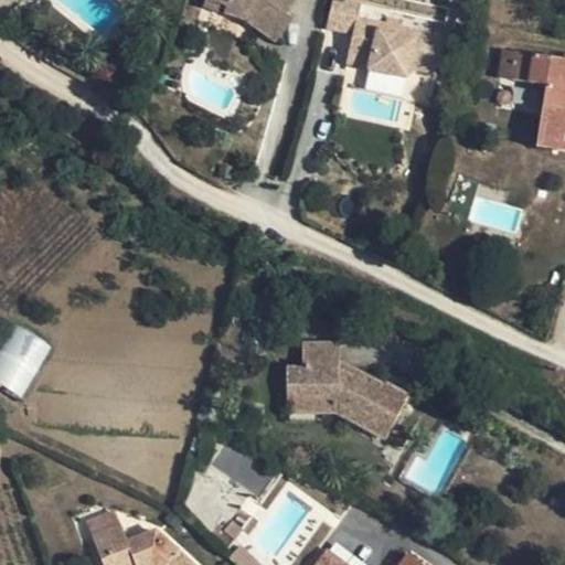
[(204,0),(203,7),(222,12),(224,3),(212,0),(204,0)]
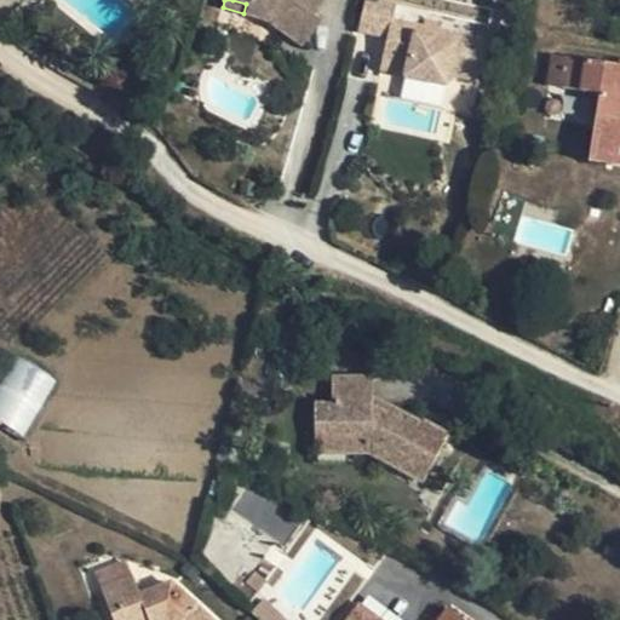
[(322,0),(233,0),(246,4),(244,13),(267,21),(302,46),(322,17),(314,12),(322,0)]
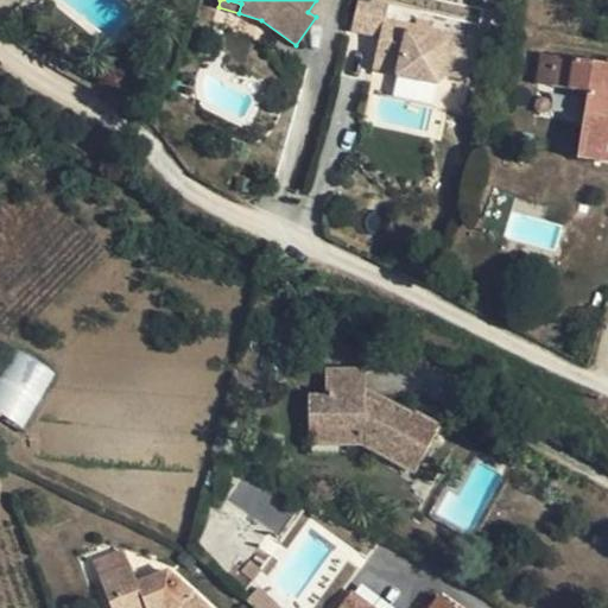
[(373,19),(382,21),(384,19),(416,26),(418,18),(419,11),(371,0),(356,0),(352,29),(371,35),(373,19)]
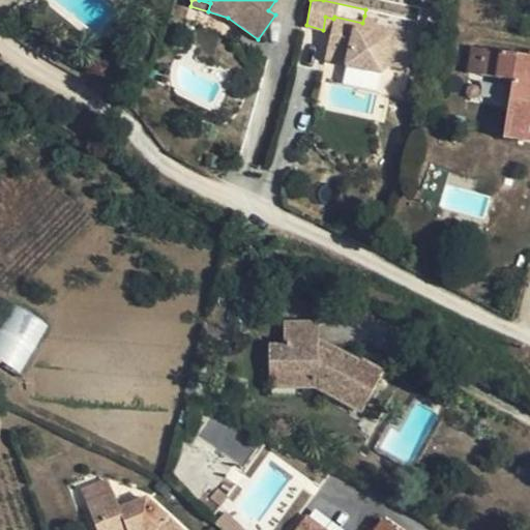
[(374,11),(365,9),(364,16),(373,18),(374,11)]
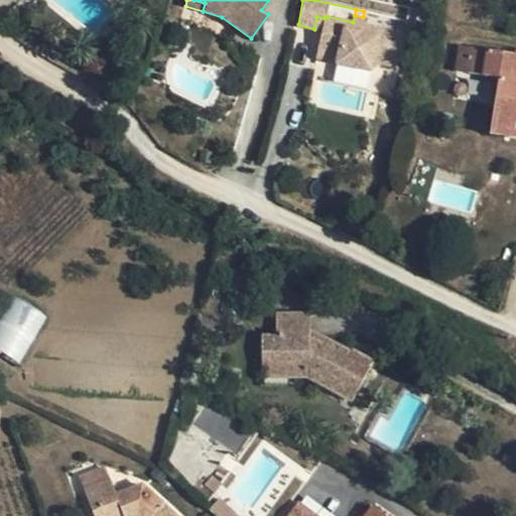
[(314,29),(323,31),(325,18),(316,16),(314,29)]
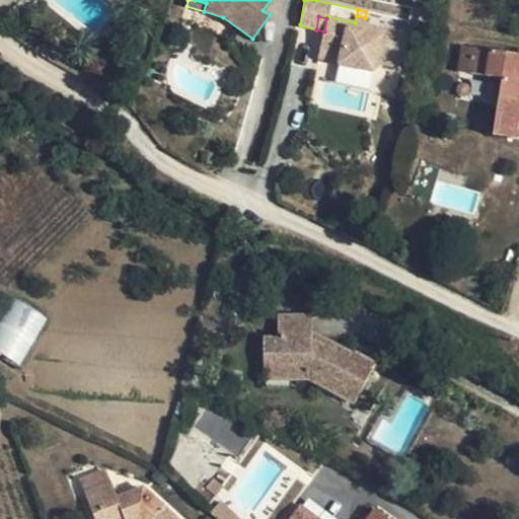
[(341,46),(339,57),(338,66),(375,74),(377,63),(394,67),(401,33),(355,22),(327,16),(326,18),(324,31),(321,41),(341,46)]
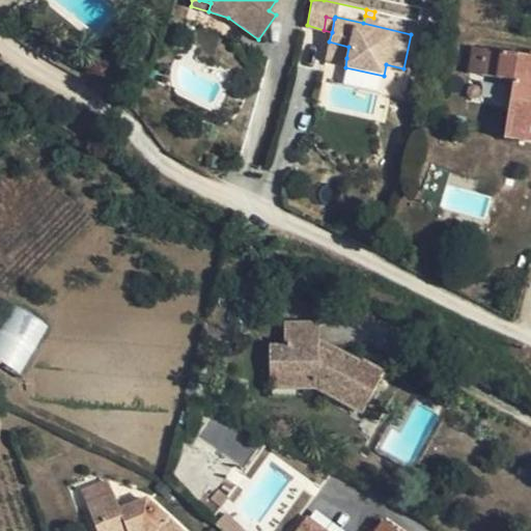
[(348,47),(329,42),(326,54),(346,58),(348,47)]
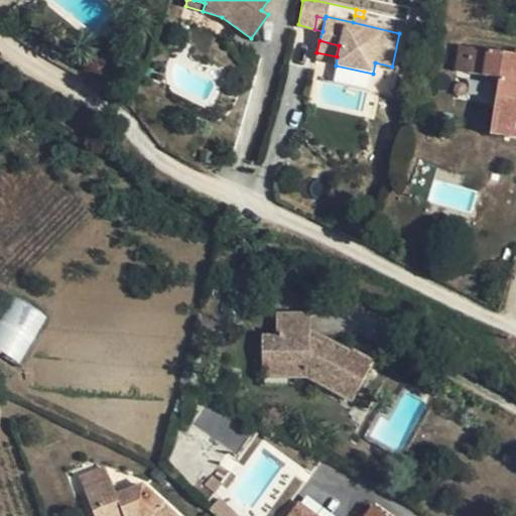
[(454,71),(466,72),(470,47),(458,45),(454,71)]
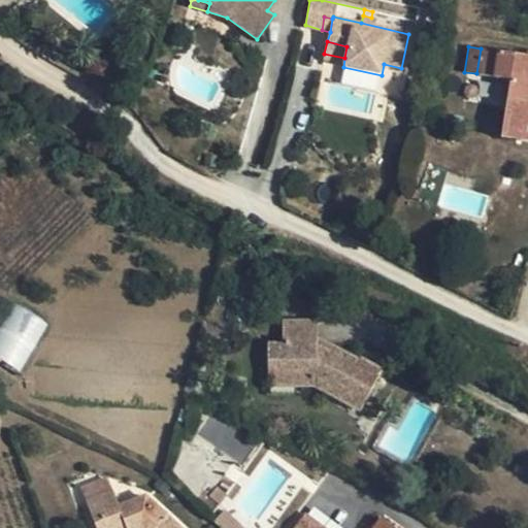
[(527,140),(527,55),(481,48),(476,73),(509,79),(501,137),(527,140)]
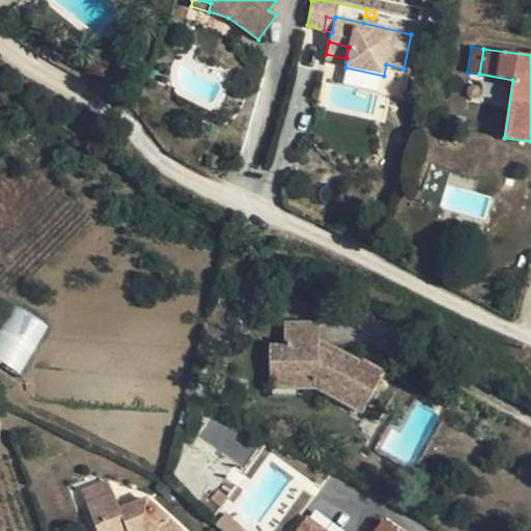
[(346,58),(326,54),(323,65),(345,72),(345,67),(346,58)]
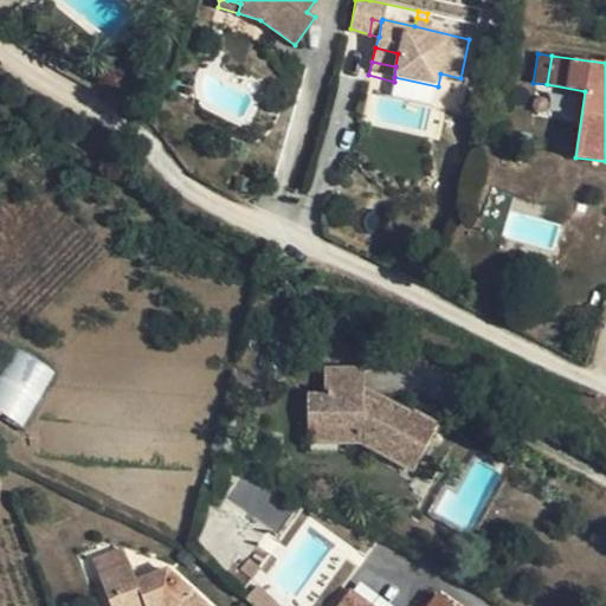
[(52,373),(12,348),(0,366),(0,412),(20,426),(52,373)]
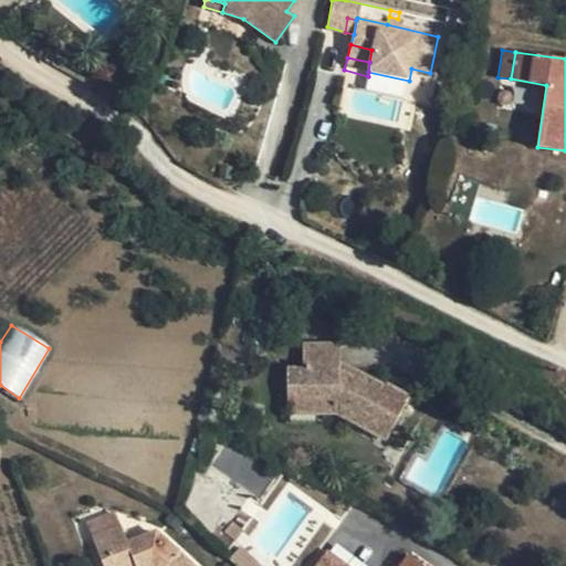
[(285,366),(286,401),(306,401),(306,412),(335,412),(386,439),(408,396),(386,385),(385,388),(339,364),(338,344),(302,345),(302,366),(285,366)]
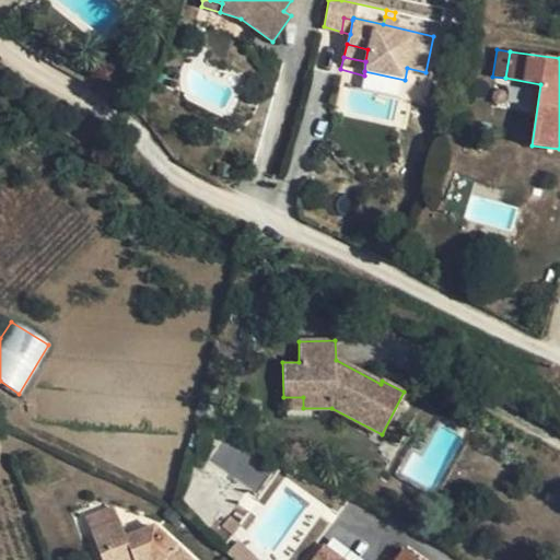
[(283,409),(303,408),(303,397),(283,397),(283,409)]
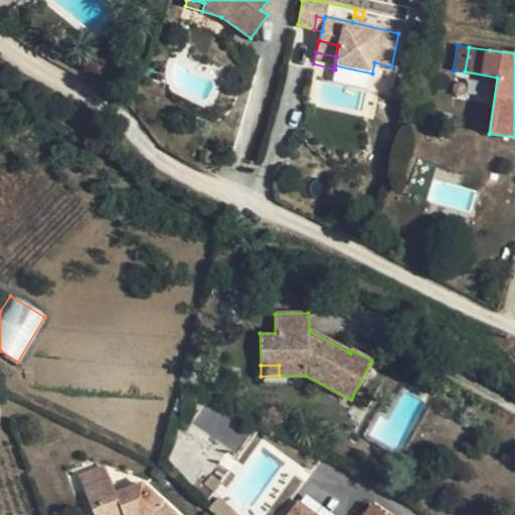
[(175,397),(172,409),(182,412),(184,399),(175,397)]
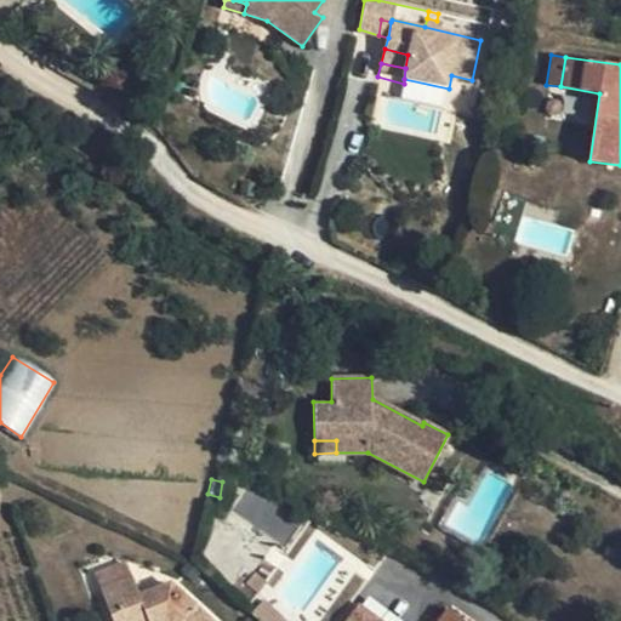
[(92,571),(98,586),(130,575),(125,560),(92,571)]
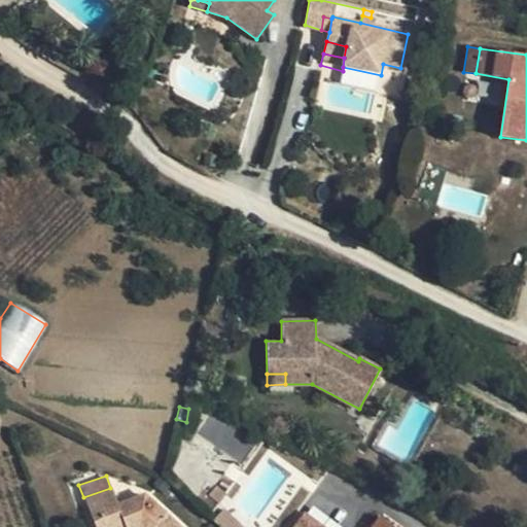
[(179,526),(143,494),(116,503),(110,488),(83,497),(94,526),(179,526)]
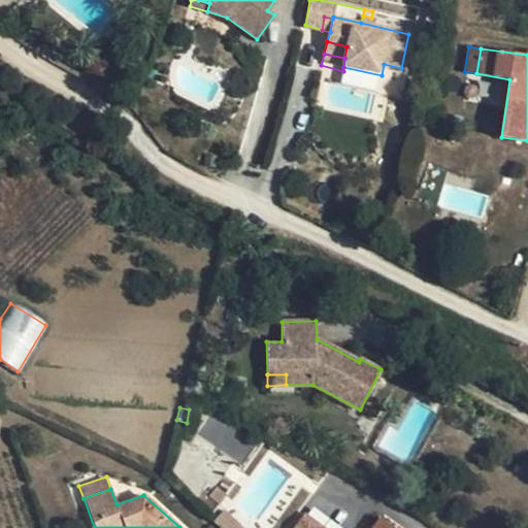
[(323,527),(304,515),(294,527),(395,527),(381,519),(373,527),(323,527)]
